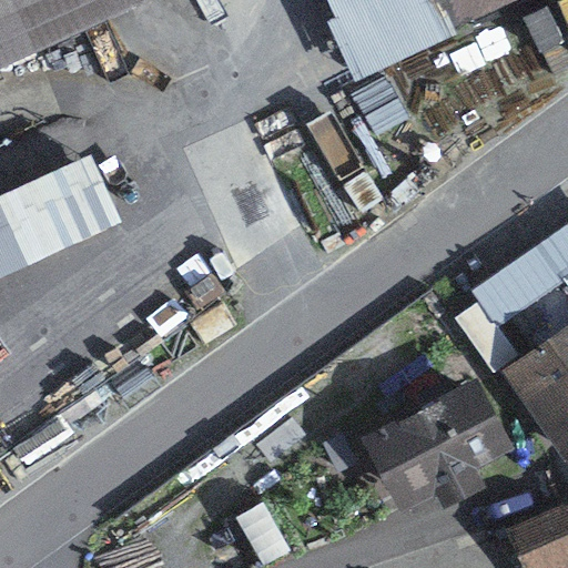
[(0,0),(0,73),(153,0),(0,0)]
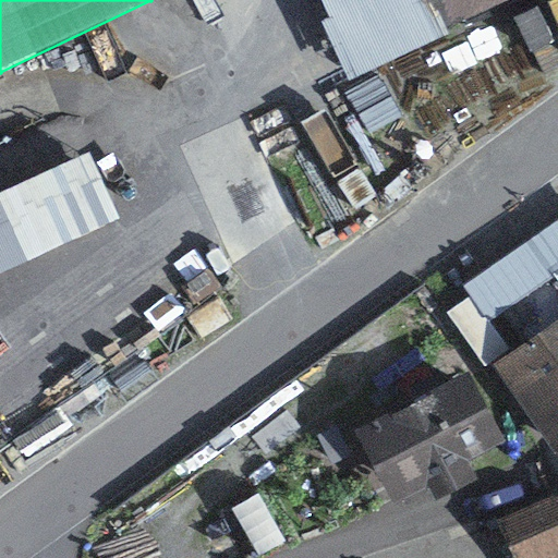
[(444,37),(427,0),(311,0),(349,79),(444,37)]
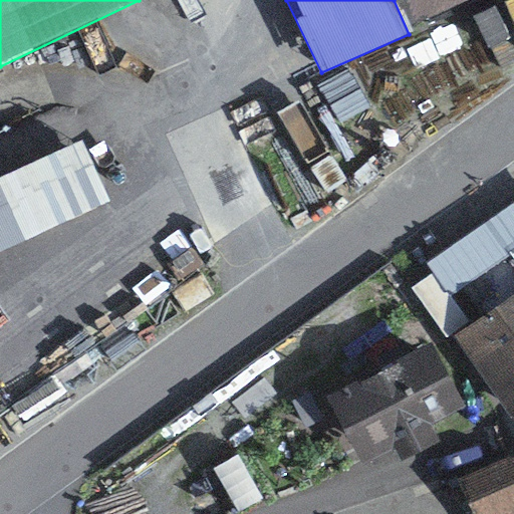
[(394,0),(409,34),(480,0),(394,0)]
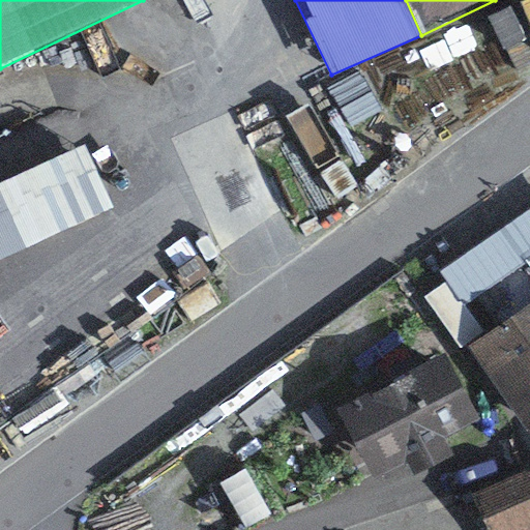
[(85,145),(0,182),(0,260),(113,208),(85,145)]
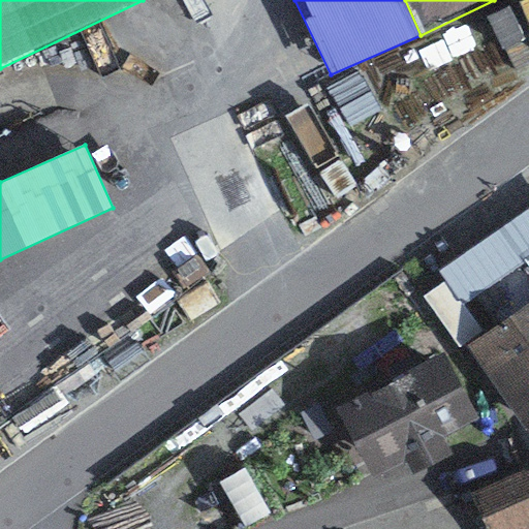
[(528,430),(528,304),(469,345),(528,430)]
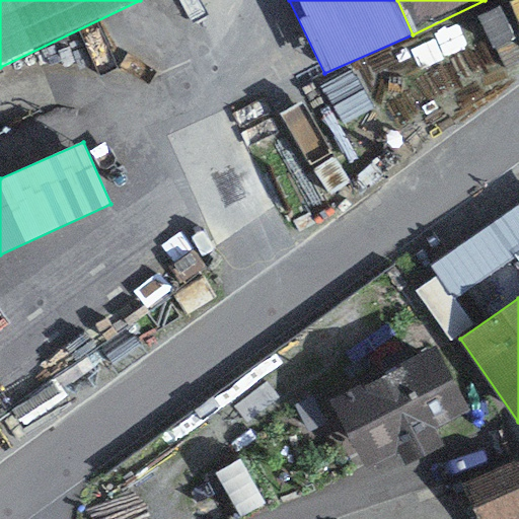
[(472,413),(438,348),(332,400),(366,470),(399,452),(406,465),(442,444),(436,433),(472,413)]
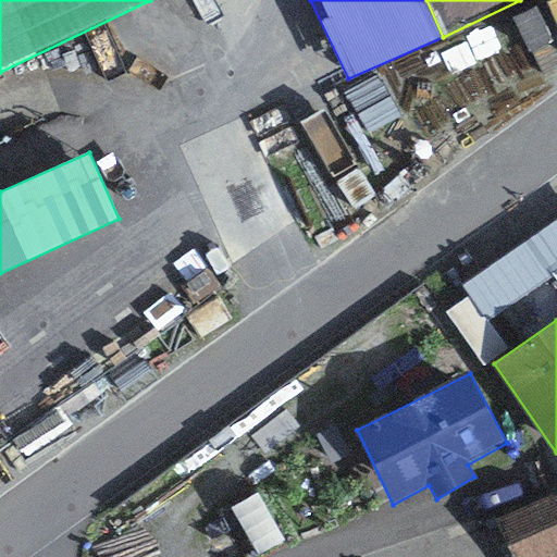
[(556,556),(556,499),(556,497),(499,521),(512,556),(556,556)]
